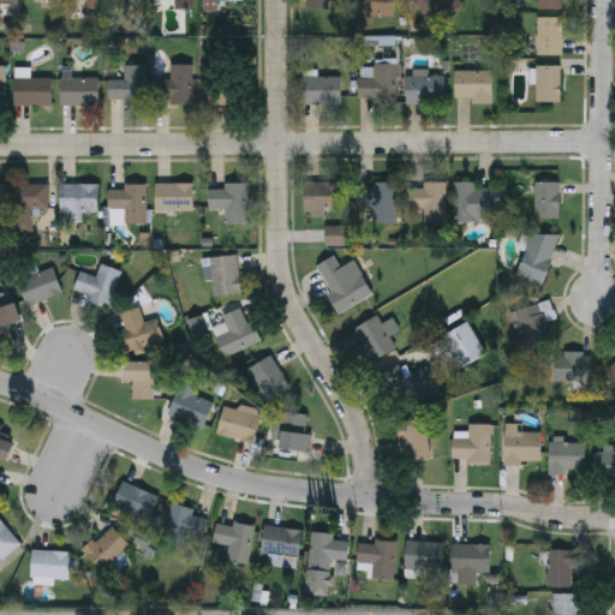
[(108,12),(107,0),(89,0),(89,12),(108,12)]
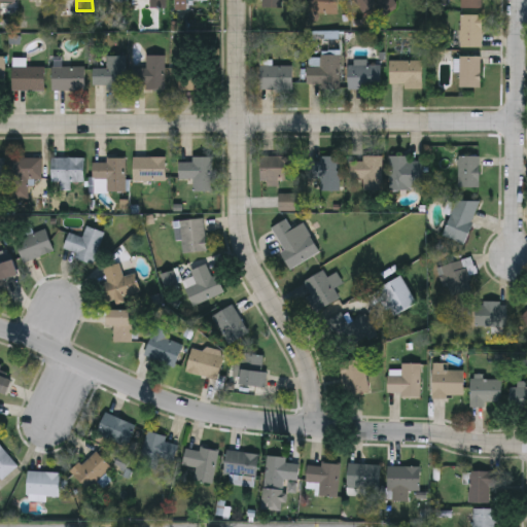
[(167,8),(167,0),(135,0),(135,8),(167,8)]
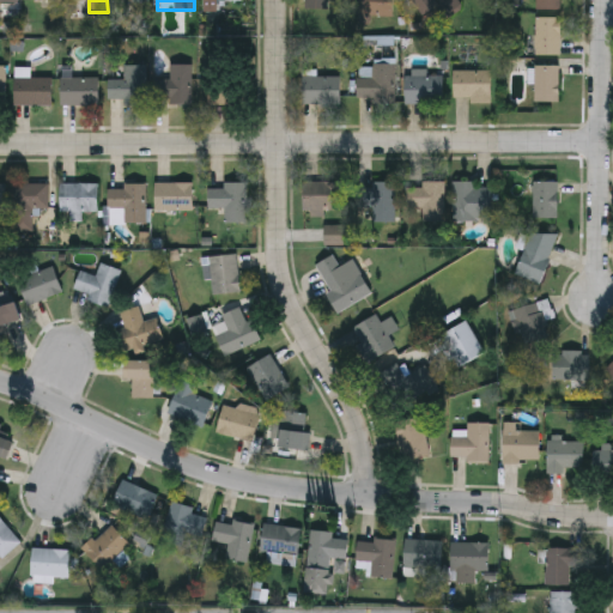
[(219,0),(219,10),(202,10),(202,0),(219,0)]
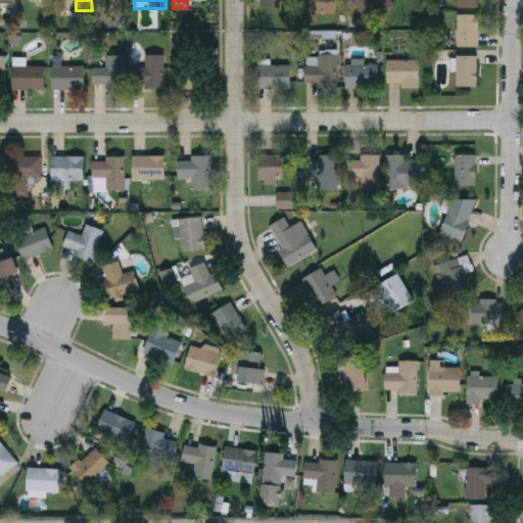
[(335,0),(336,12),(303,13),(303,0),(335,0)]
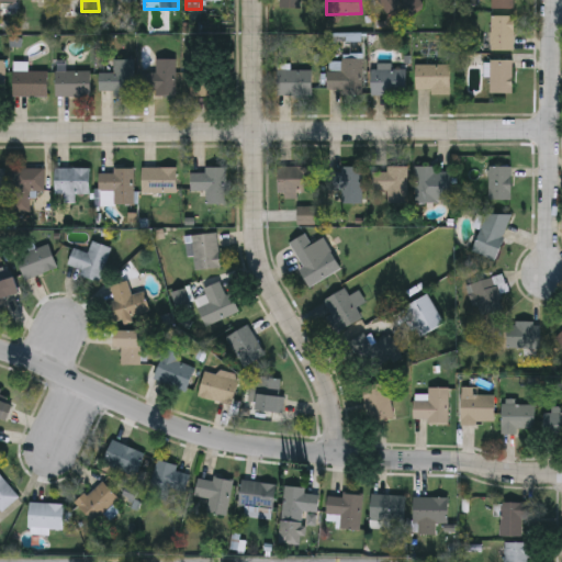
[(493,0),(493,10),(515,10),(515,0),(493,0)]
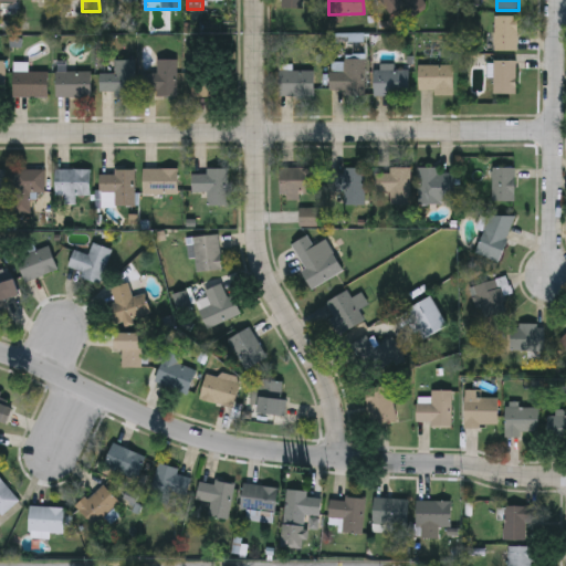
[(493,50),(493,14),(517,14),(517,50),(493,50)]
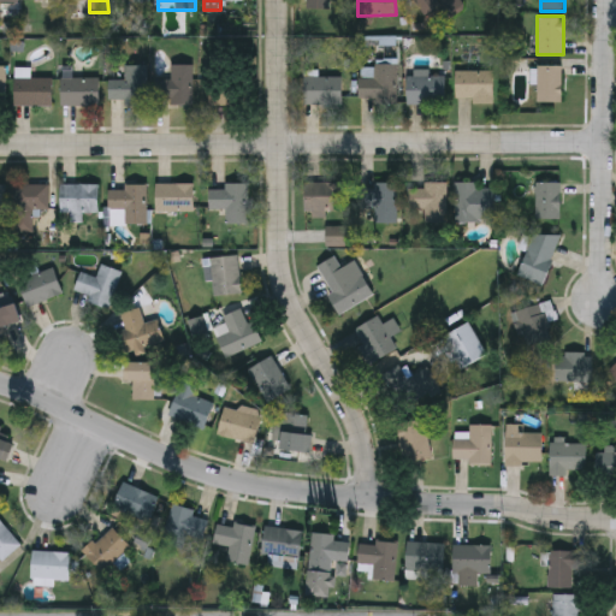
[(396,99),(360,99),(360,61),(396,61),(396,99)]
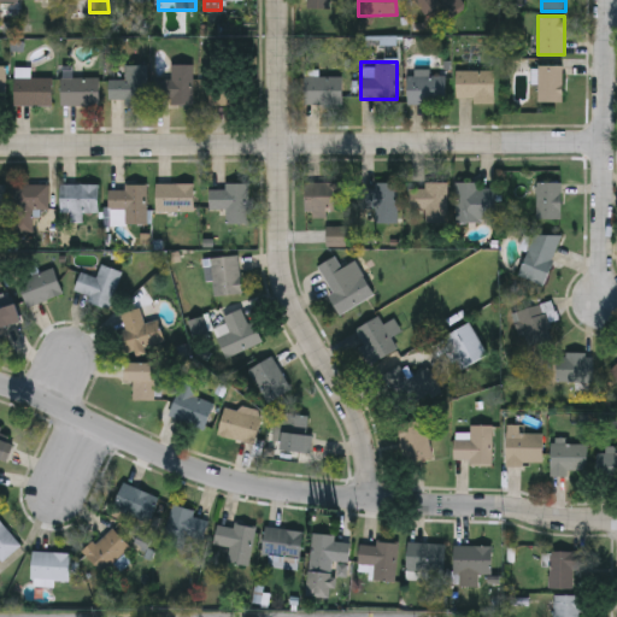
[(193,104),(166,104),(166,80),(171,80),(171,64),(193,64),(193,104)]
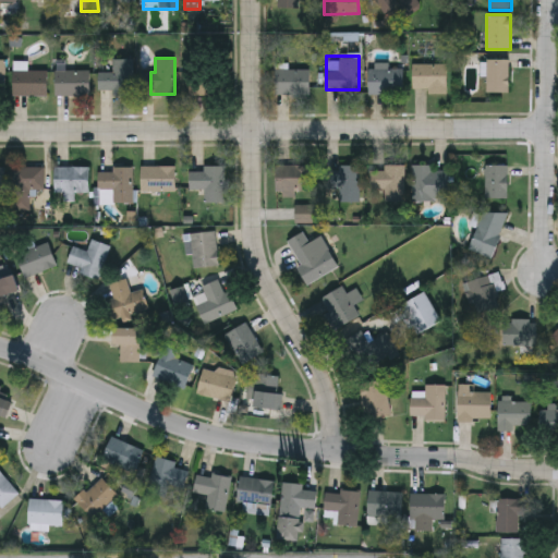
[(98,89),(98,72),(112,72),(112,59),(133,59),(133,94),(112,94),(112,89),(98,89)]
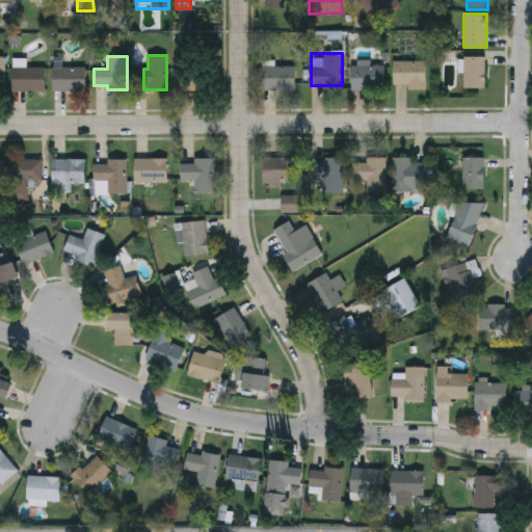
[(484,87),(463,87),(463,56),(484,56),(484,87)]
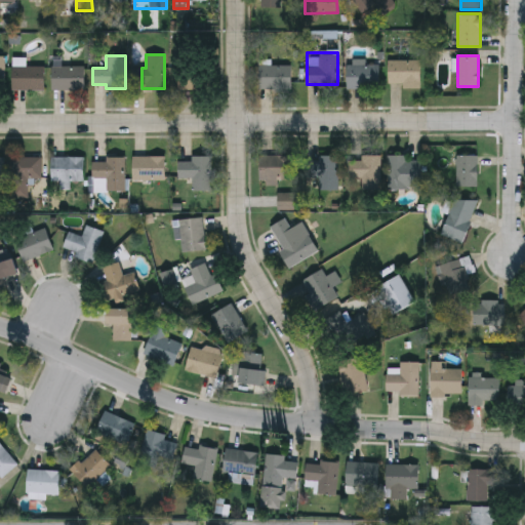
[(420,59),(420,86),(388,86),(388,59),(420,59)]
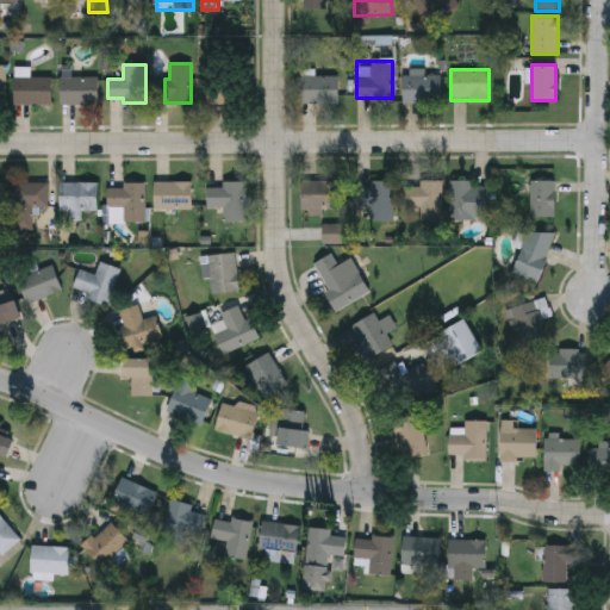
[(440,74),(440,103),(404,103),(404,74),(440,74)]
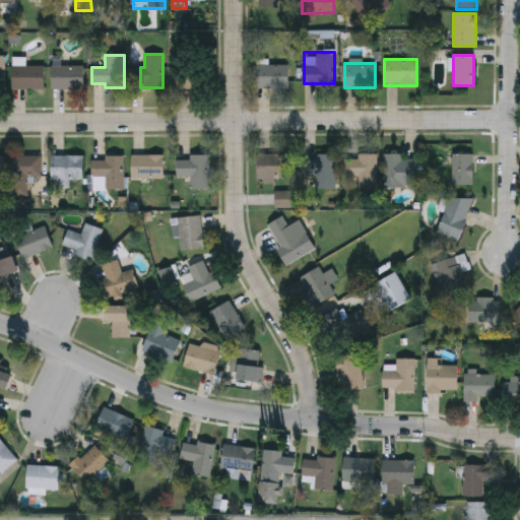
[(257,64),(288,64),(288,87),(257,87),(257,64)]
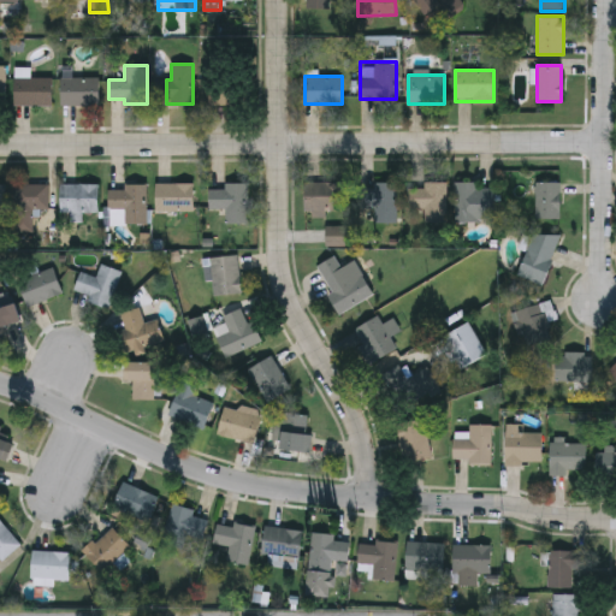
[(52,105),(15,105),(15,77),(52,77),(52,105)]
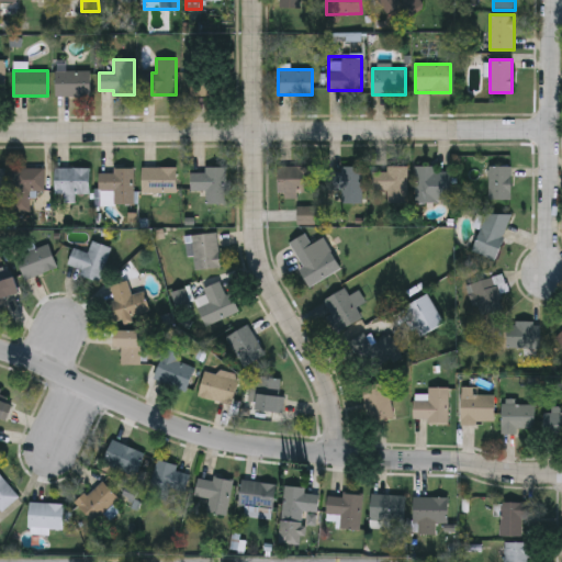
[(90,70),(90,94),(56,94),(56,70),(90,70)]
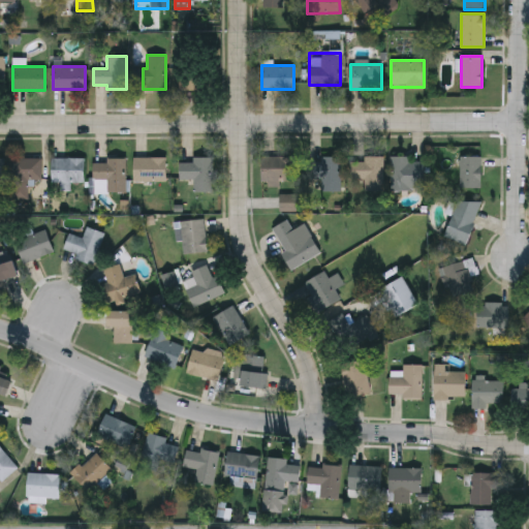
[(180,67),(213,67),(213,89),(180,89),(180,67)]
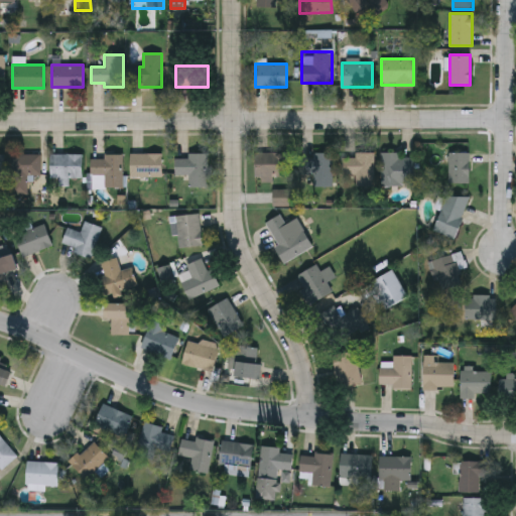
[(130,176),(130,152),(162,152),(162,176),(130,176)]
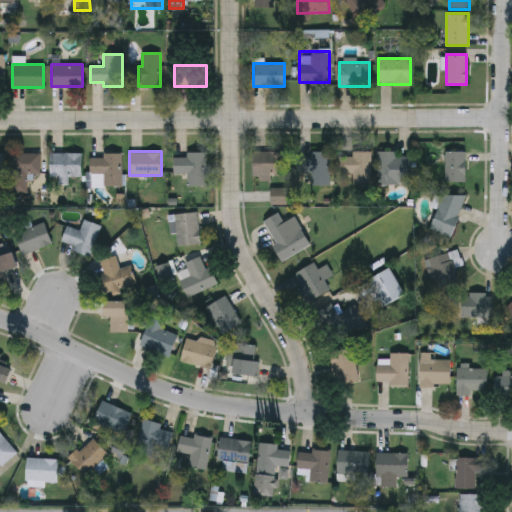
[(206,186),(188,186),(188,173),(175,173),(175,156),(186,156),(186,151),(206,151),(206,186)]
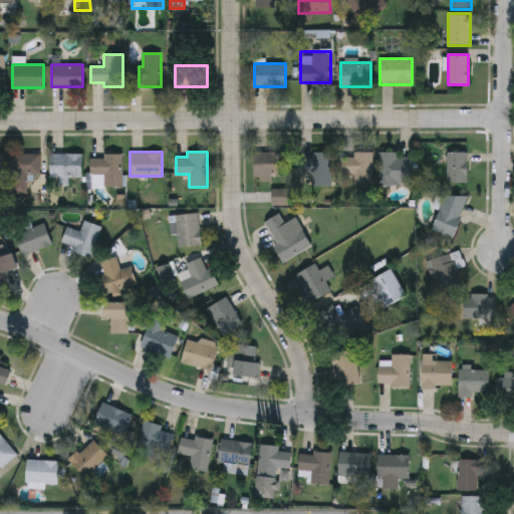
[(254,180),(254,152),(286,152),(286,180),(254,180)]
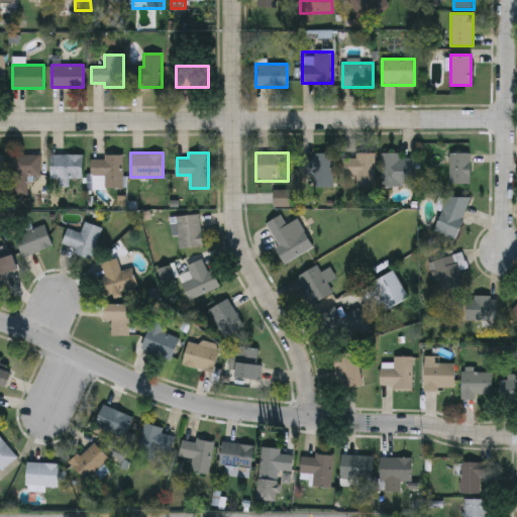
[(332,152),(332,186),(319,186),(319,174),(308,174),(308,152),(332,152)]
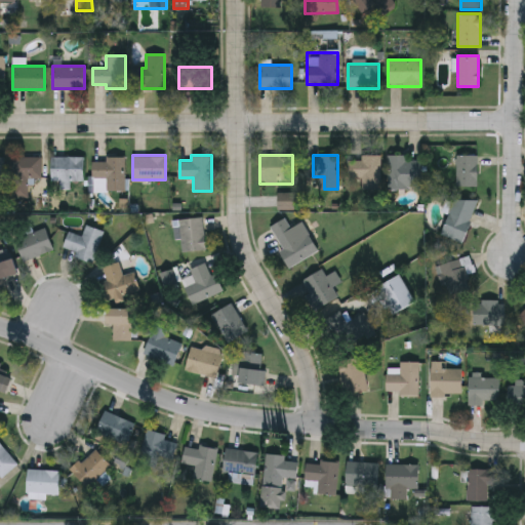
[(362,189),(362,177),(348,177),(348,160),(361,160),(361,155),(381,155),(381,189),(362,189)]
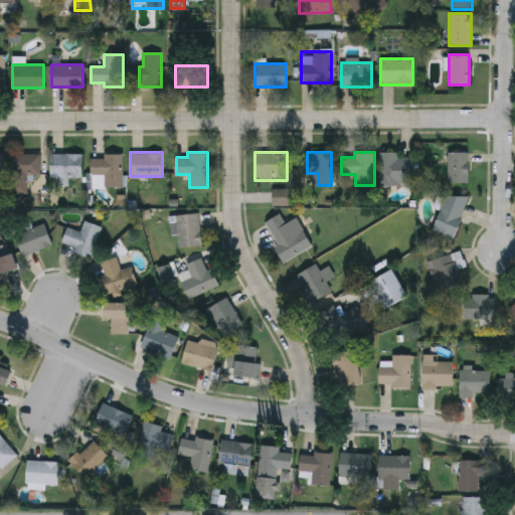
[(400,152),(400,156),(413,156),(413,185),(380,185),(380,152),(400,152)]
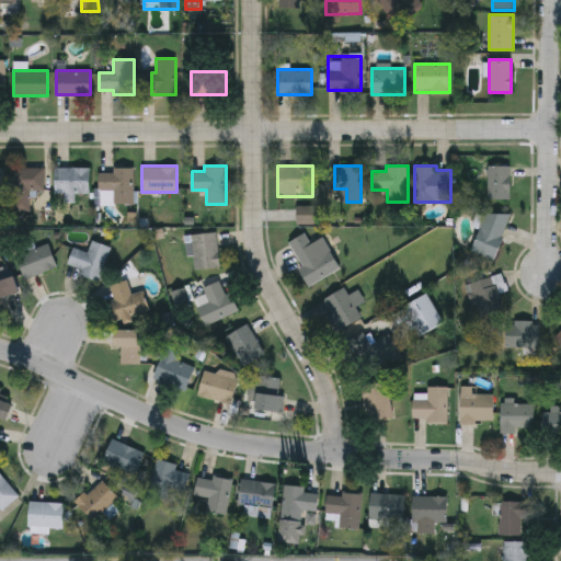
[(510,198),(487,198),(488,165),(511,165),(510,198)]
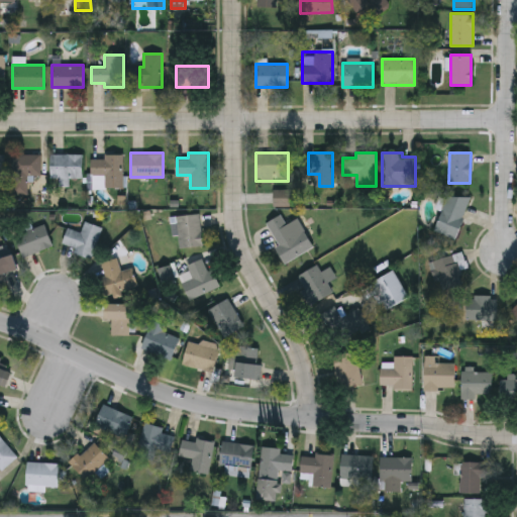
[(40,176),(27,176),(27,191),(12,191),(12,154),(40,154),(40,176)]
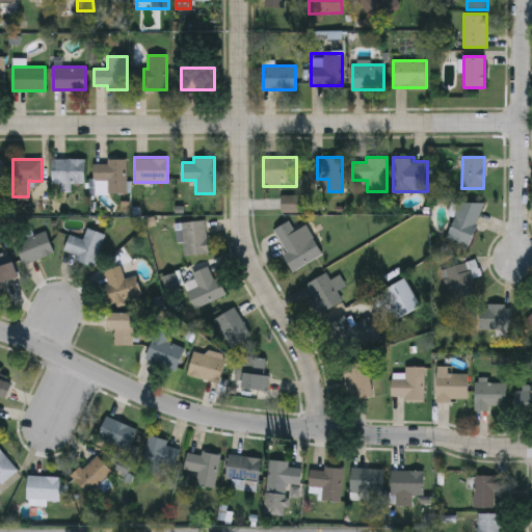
[(52,183),(52,159),(84,159),(84,183),(52,183)]
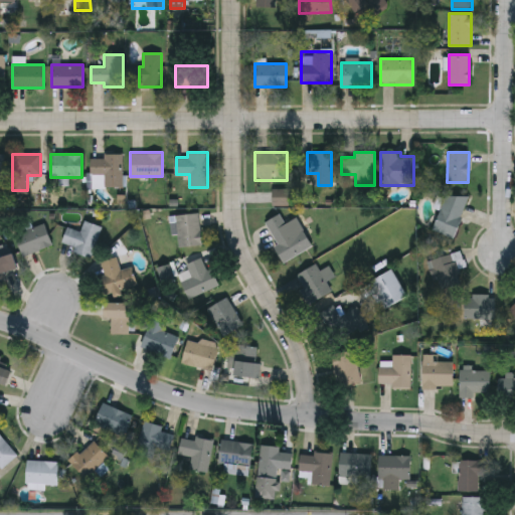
[(123,155),(123,185),(91,185),(91,155),(123,155)]
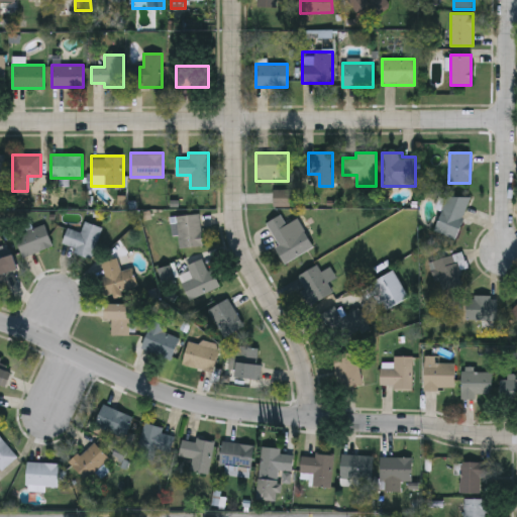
[(470,200),(456,238),(435,231),(448,192),(470,200)]
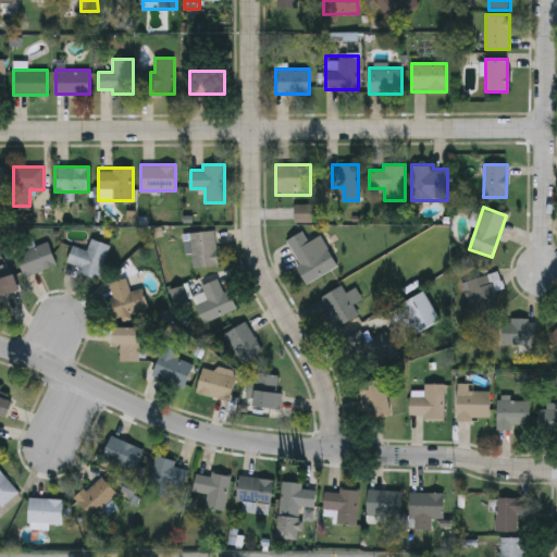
[(189,232),(215,231),(218,265),(190,267),(189,232)]
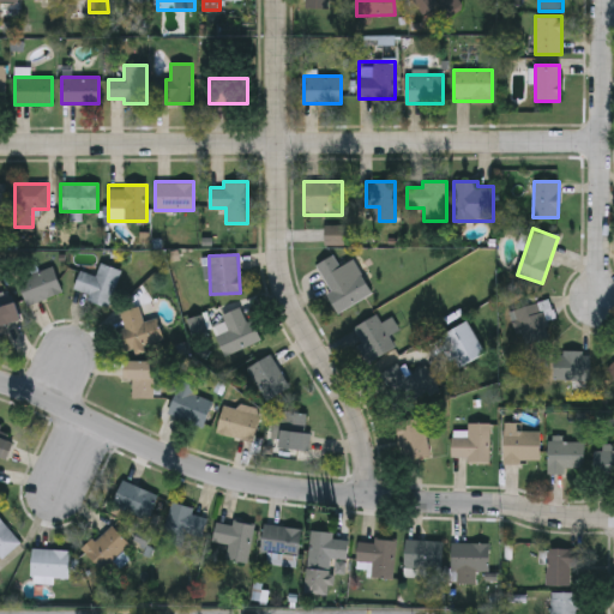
[(314,265),(333,254),(339,265),(353,258),(372,292),(339,311),(314,265)]
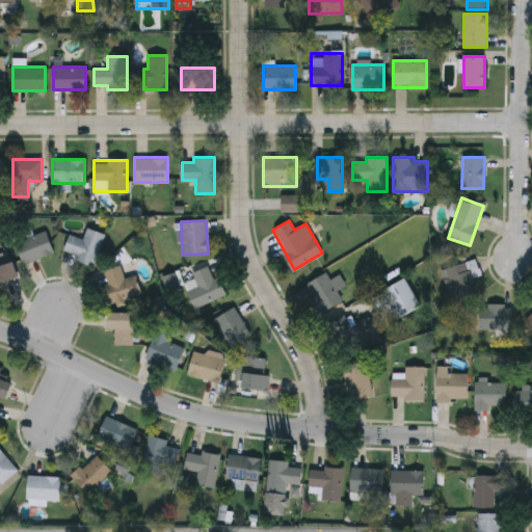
[(83,239),(86,228),(104,233),(95,264),(63,255),(70,235),(83,239)]
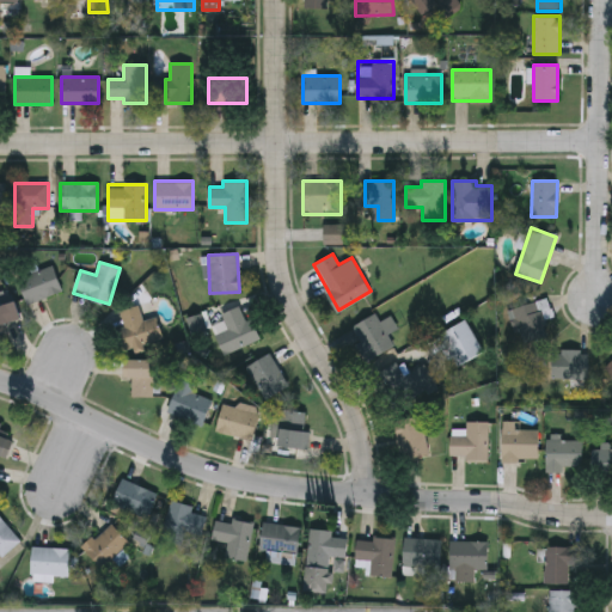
[(62,292),(26,304),(18,279),(54,267),(62,292)]
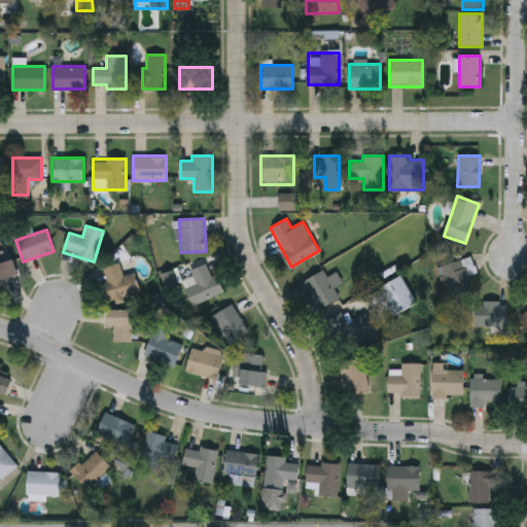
[(0,261),(13,258),(20,279),(0,284),(0,261)]
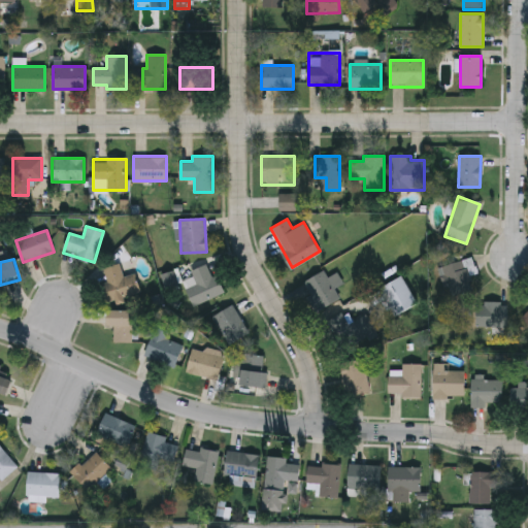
[(440,264),(468,259),(474,289),(447,294),(440,264)]
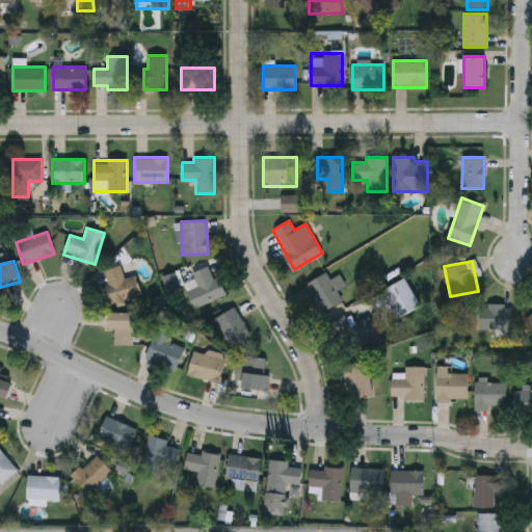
[(137,274),(141,294),(107,302),(102,286),(108,285),(104,269),(122,265),(125,277),(137,274)]
